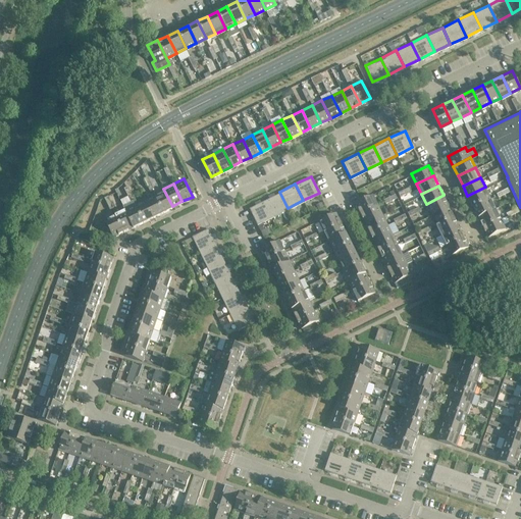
[(489,197),(485,187),(467,196),(472,205),(489,197)]
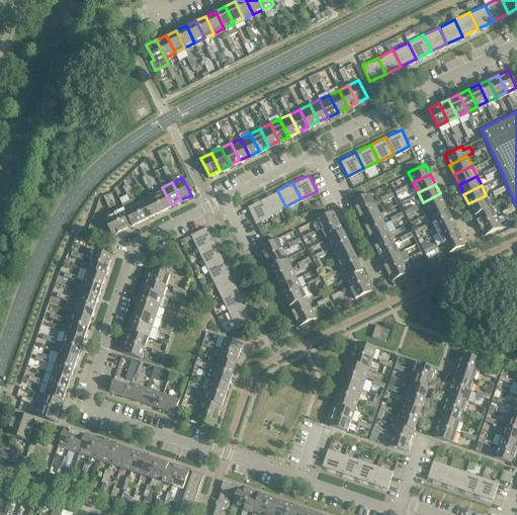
[(171,204),(162,187),(153,192),(161,209),(171,204)]
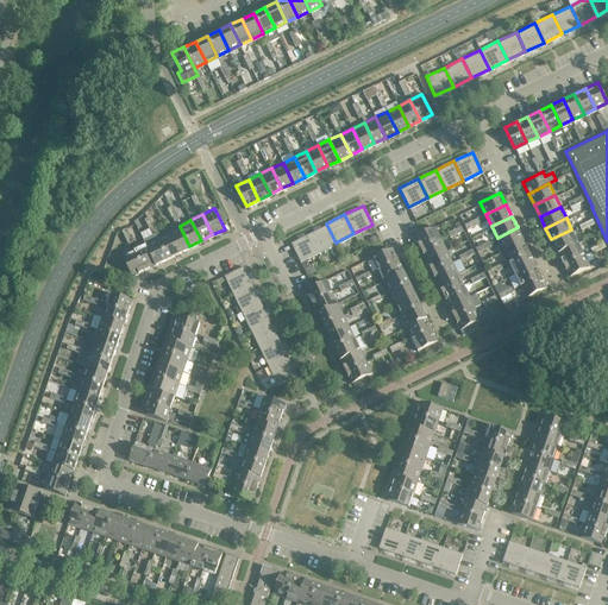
[(336,243),(326,224),(308,232),(318,251),(336,243)]
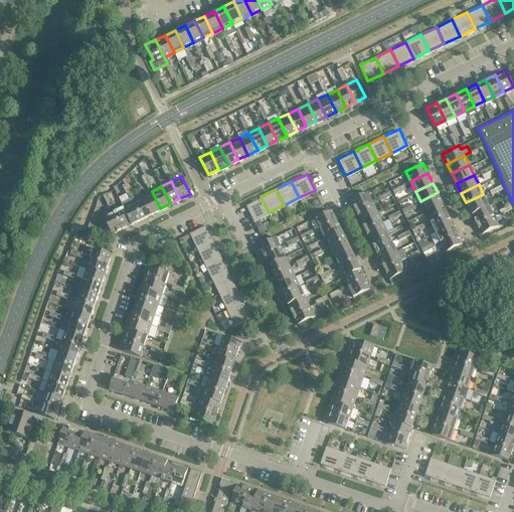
[(372,200),(367,190),(350,198),(354,209),(372,200)]
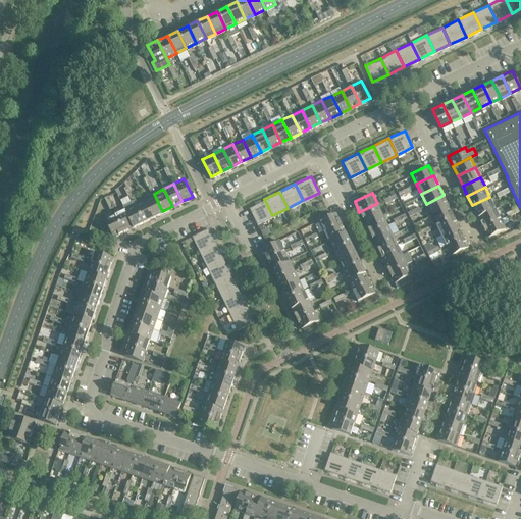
[(162,211),(154,194),(144,199),(152,216),(162,211)]
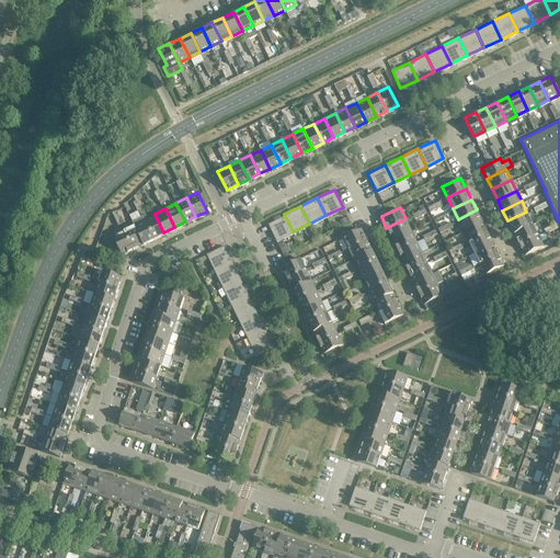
[(481,220),(477,209),(458,219),(463,229),(481,220)]
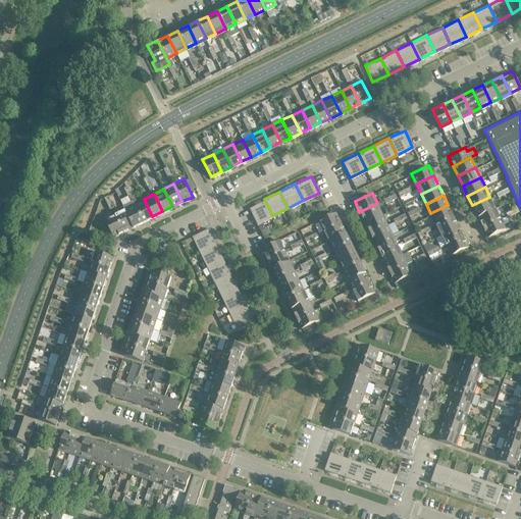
[(495,207),(489,197),(472,205),(477,215),(495,207)]
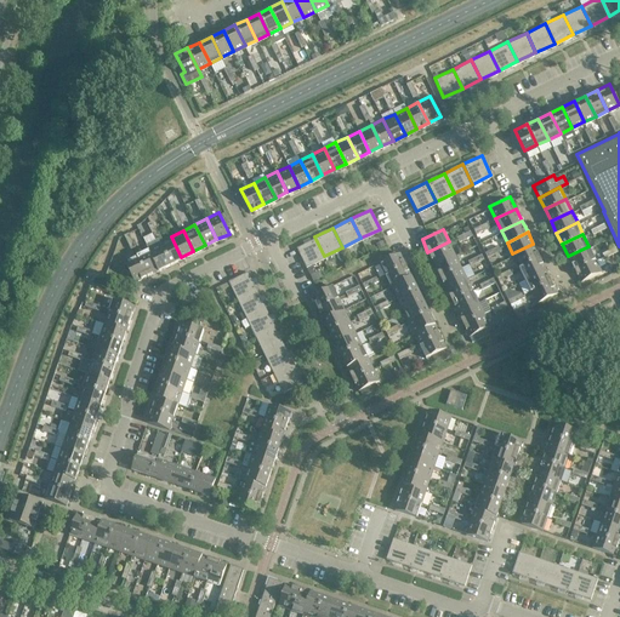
[(181,257),(171,236),(159,241),(170,262),(181,257)]
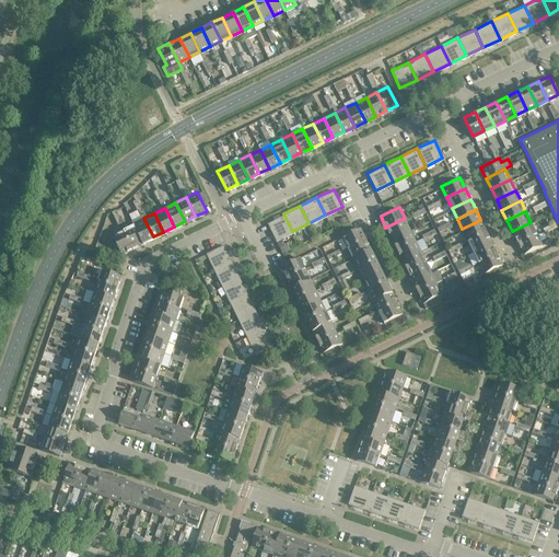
[(292,231),(283,213),(267,222),(276,240),(292,231)]
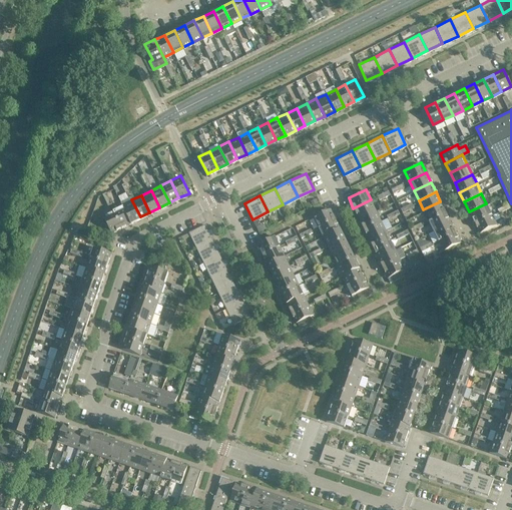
[(140,216),(131,199),(122,204),(130,221),(140,216)]
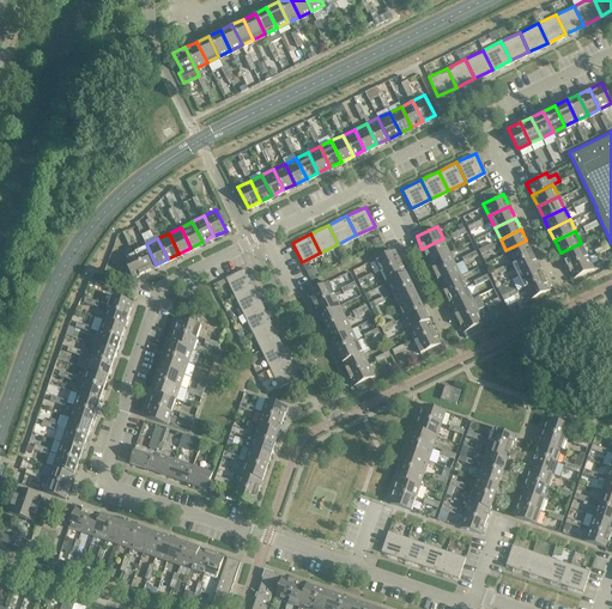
[(448,250),(443,238),(422,249),(428,260),(448,250)]
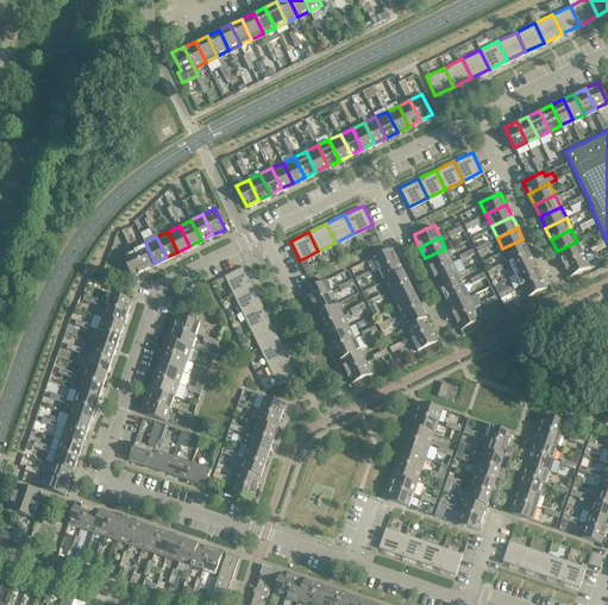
[(528,251),(522,239),(502,249),(508,260),(528,251)]
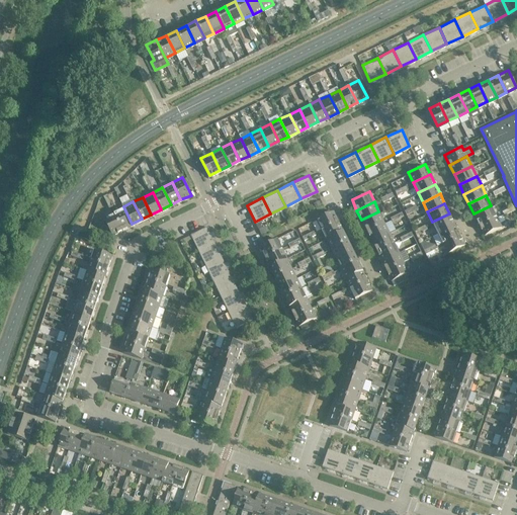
[(496,215),(491,205),(474,213),(479,224),(496,215)]
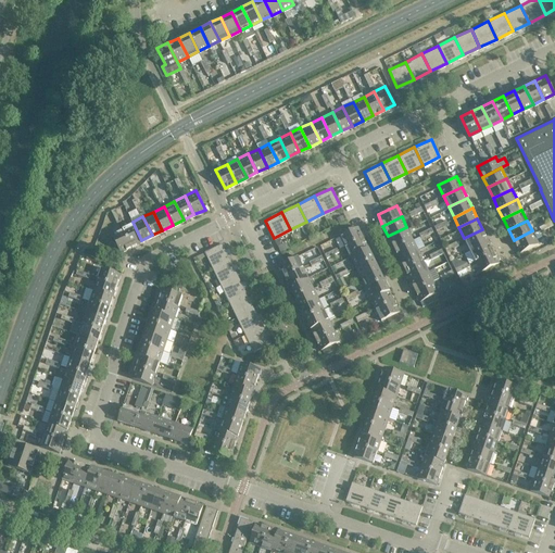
[(141,240),(133,222),(122,227),(130,246),(141,240)]
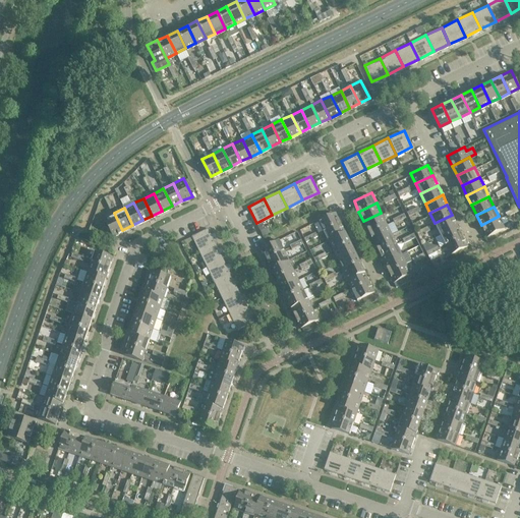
[(340,221),(335,211),(318,219),(322,229),(340,221)]
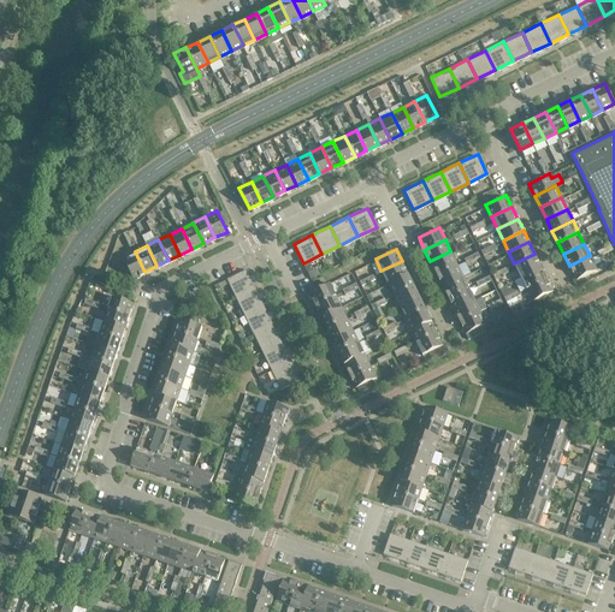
[(145,272),(135,251),(123,257),(132,278),(145,272)]
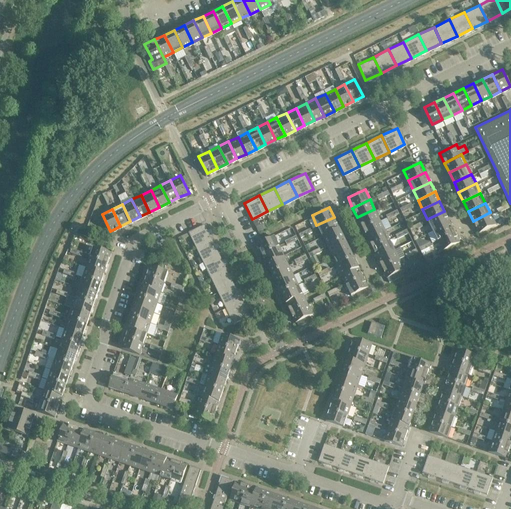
[(379,218),(374,209),(357,217),(362,227),(379,218)]
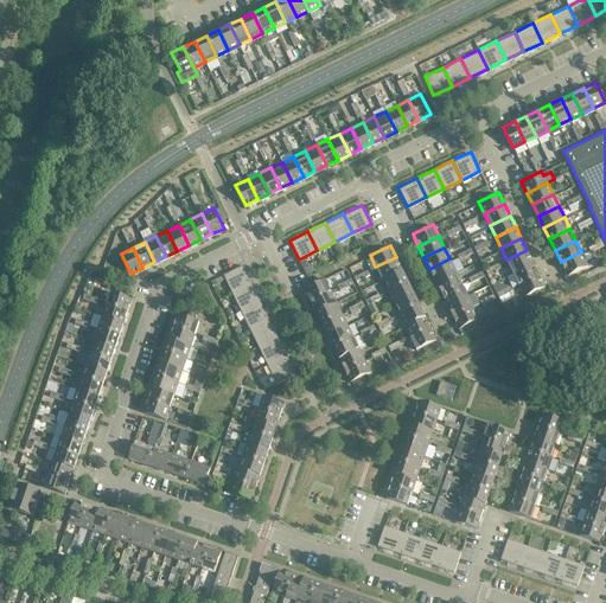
[(533,261),(527,250),(506,260),(512,271),(533,261)]
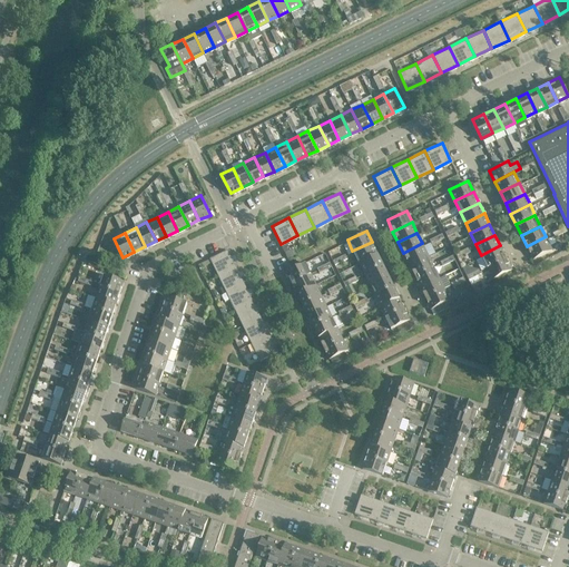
[(551,248),(546,236),(527,246),(532,257),(551,248)]
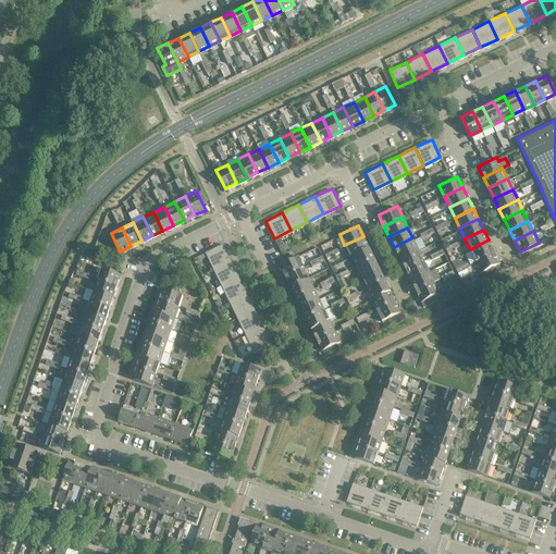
[(368,246),(363,236),(344,245),(349,256),(368,246)]
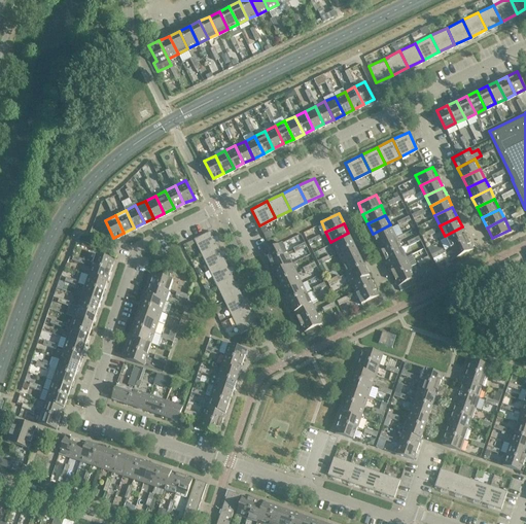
[(395,235),(390,224),(373,234),(378,244),(395,235)]
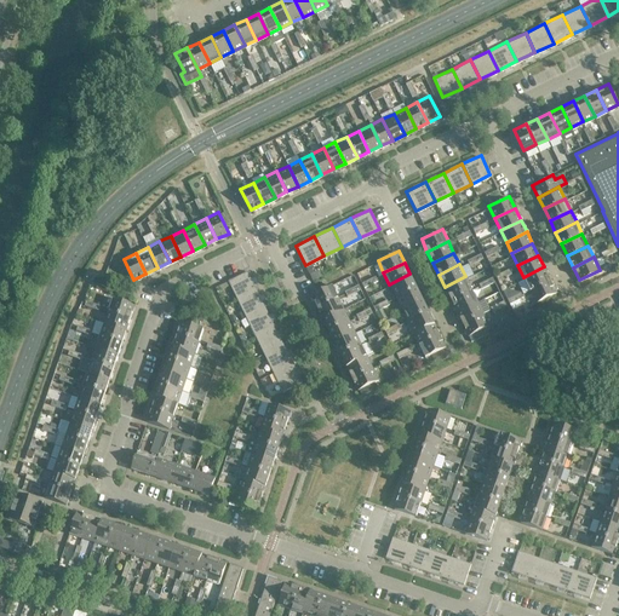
[(550,278),(544,266),(523,277),(529,288),(550,278)]
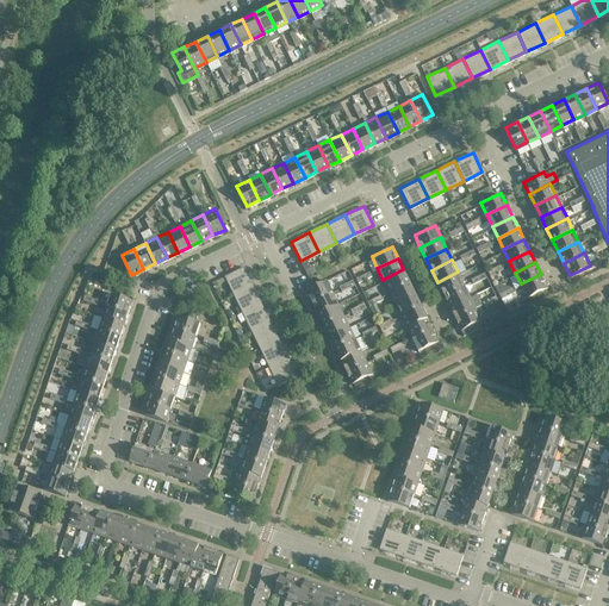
[(252,283),(243,266),(224,274),(225,279),(232,293),(252,283)]
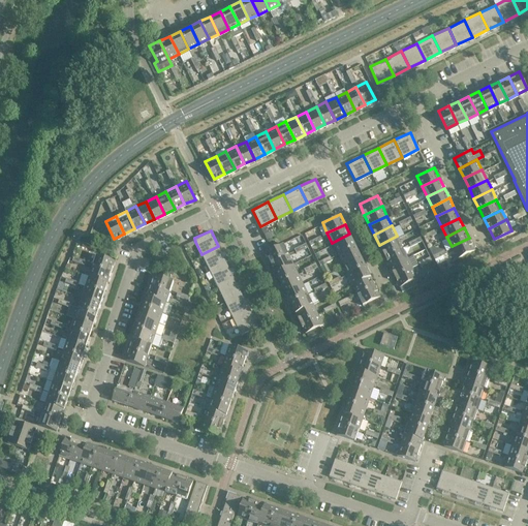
[(354,244),(349,234),(332,243),(337,253),(354,244)]
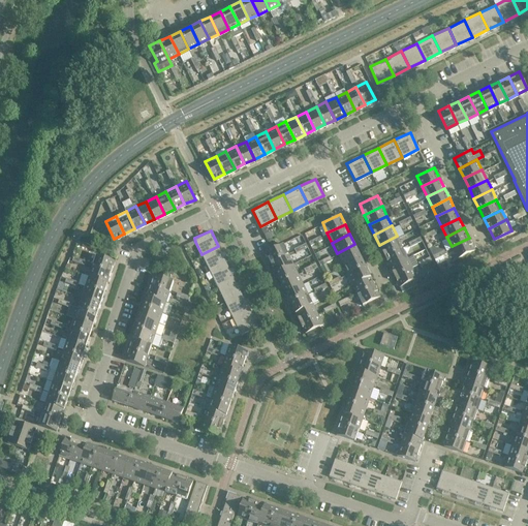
[(402,246),(397,236),(379,245),(383,254),(402,246)]
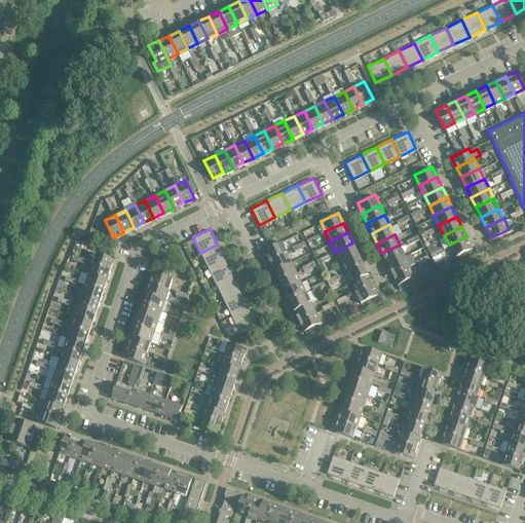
[(193,236),(182,243),(183,246),(194,240),(193,236)]
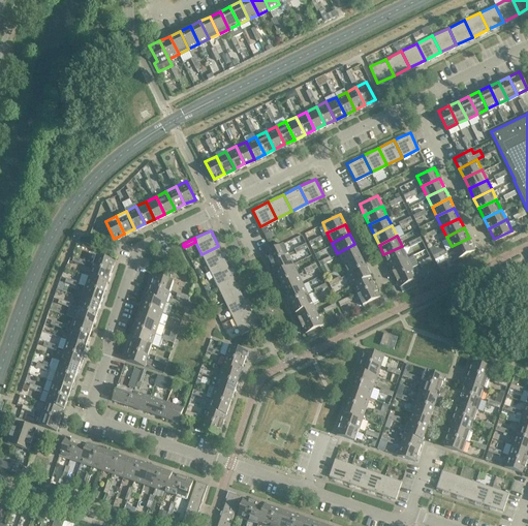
[(474,248),(469,238),(452,246),(456,257),(474,248)]
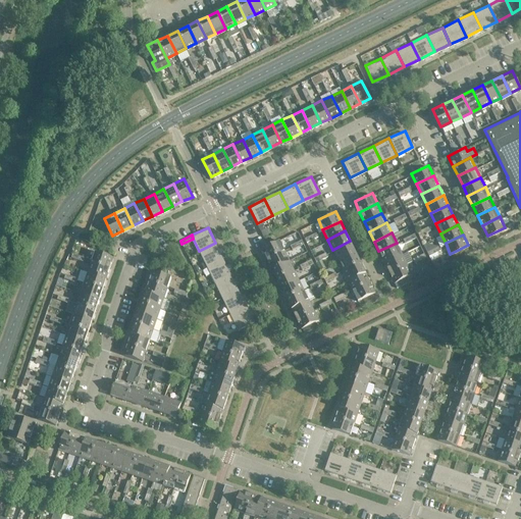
[(283,249),(278,239),(267,244),(261,247),(266,257),(283,249)]
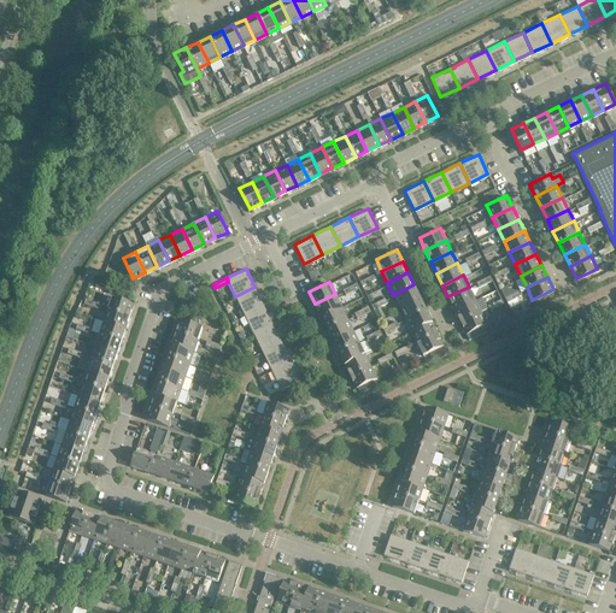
[(420,296),(414,284),(393,295),(399,306),(420,296)]
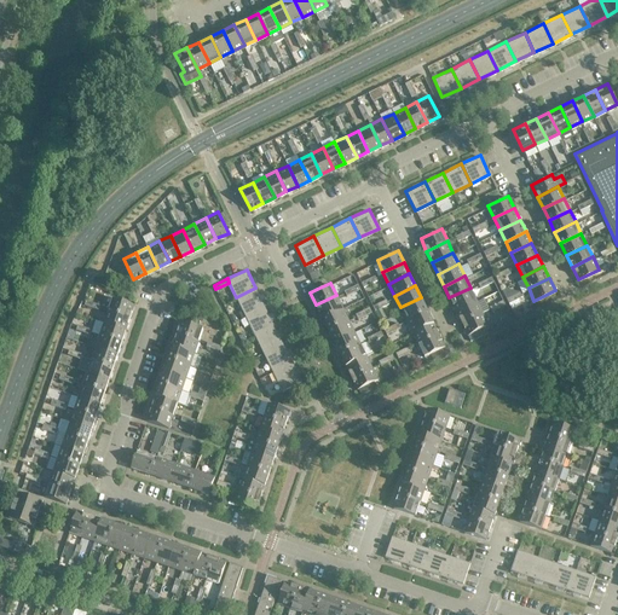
[(265,306),(255,288),(236,297),(244,315),(265,306)]
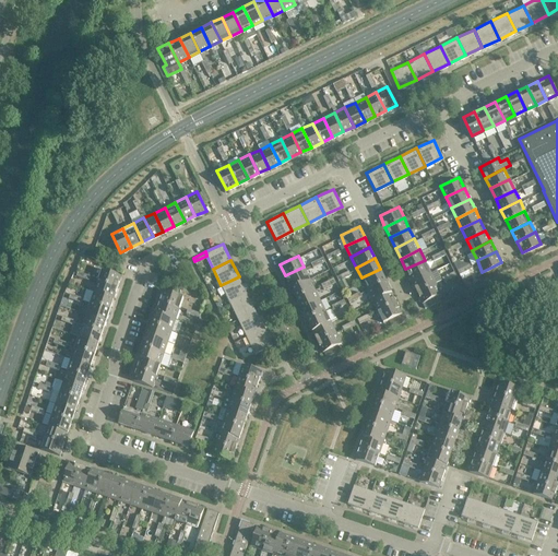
[(429,271),(425,260),(405,269),(411,280),(429,271)]
